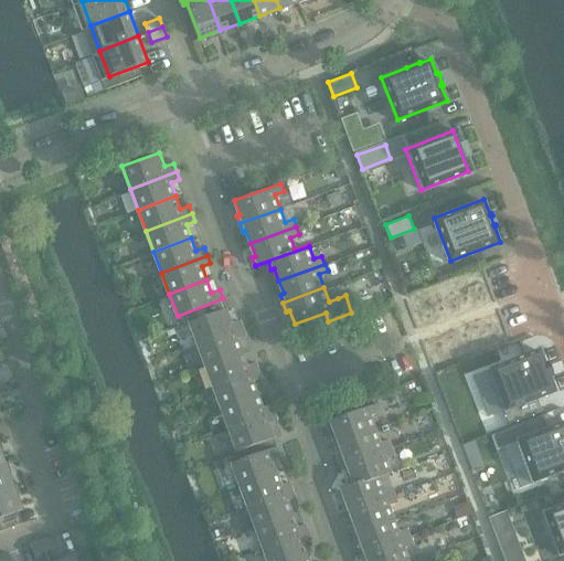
[(189,321),(198,343),(243,326),(241,318),(232,321),(226,307),(189,321)]
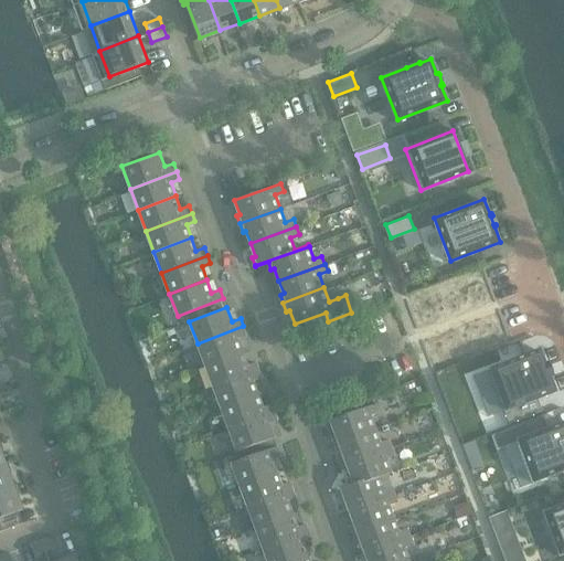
[(243,326),(198,343),(205,364),(243,351),(237,338),(246,335),(243,326)]
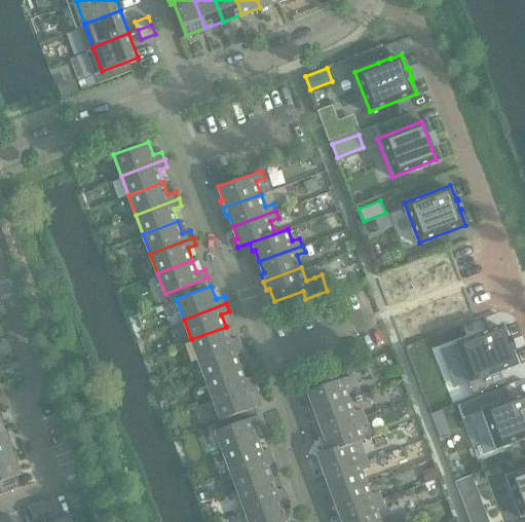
[(502,324),(456,341),(471,379),(470,380),(475,393),(505,381),(501,370),(518,364),(512,349),(514,348),(513,347),(511,347),(509,340),(510,339),(510,337),(508,338),(502,324)]
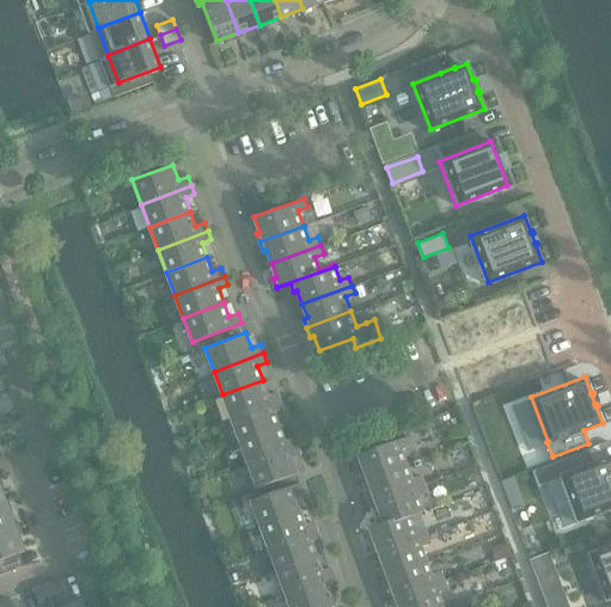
[(263,380),(222,394),(231,417),(280,399),(277,390),(268,393),(263,380)]
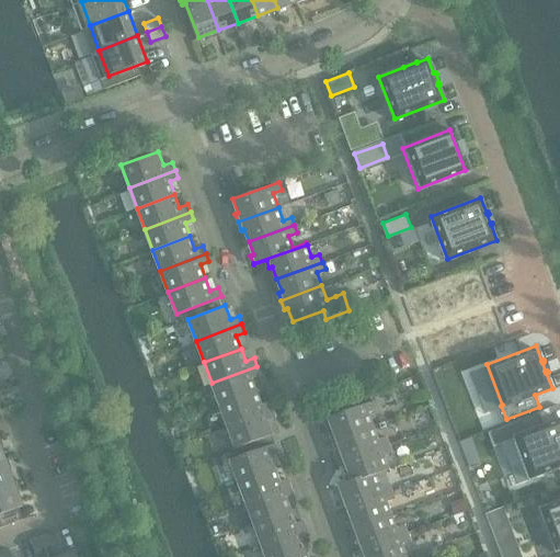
[(256,366),(212,383),(219,404),(256,389),(251,377),(260,374),(256,366)]
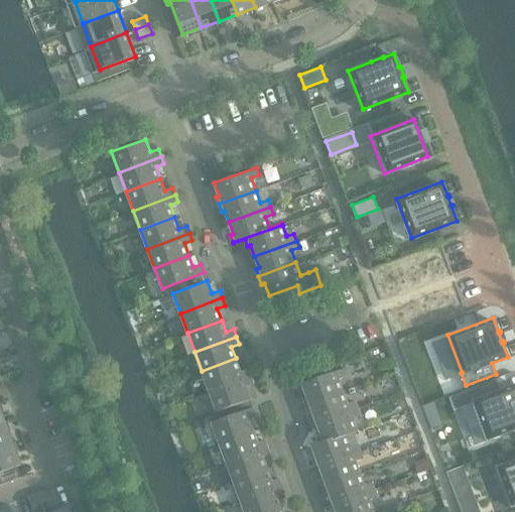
[(236,358),(202,371),(209,390),(250,375),(248,368),(240,371),(236,358)]
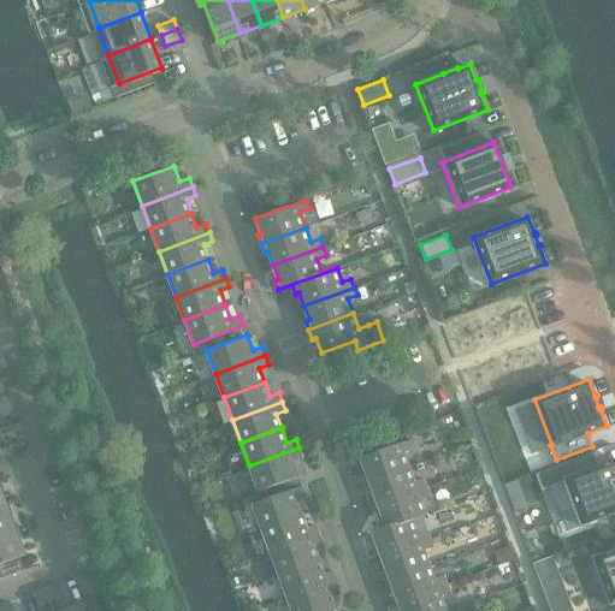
[(362,473),(365,481),(409,466),(403,451),(413,448),(409,439),(360,457),(366,472),(362,473)]
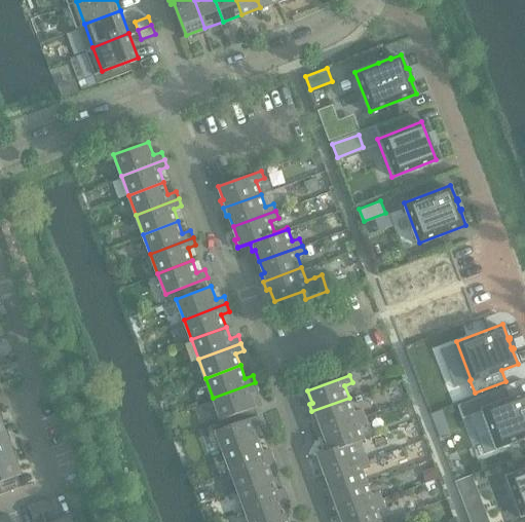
[(258,389),(255,382),(213,398),(220,418),(255,406),(250,393),(258,389)]
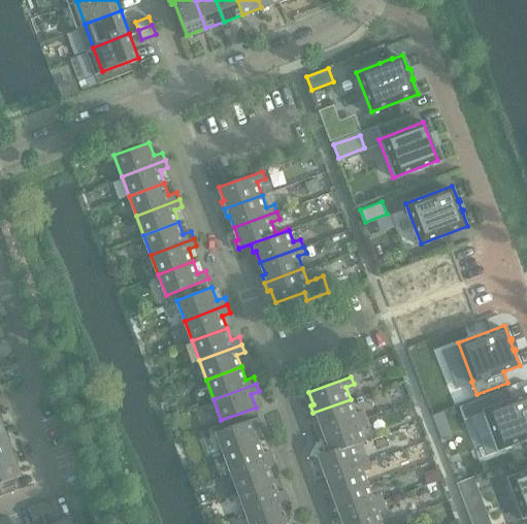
[(508,388),(460,405),(465,418),(485,411),(499,449),(526,437),(526,393),(513,399),(508,388)]
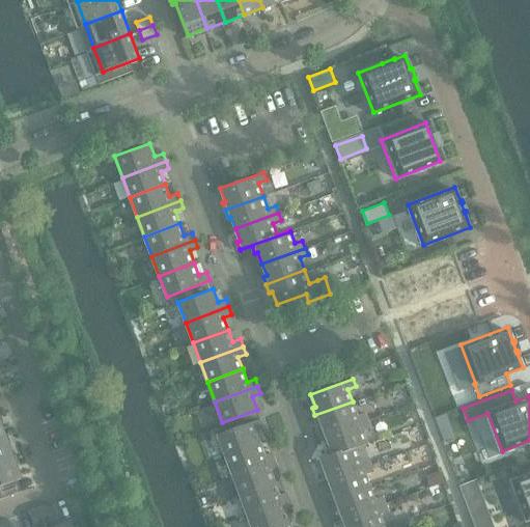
[(353,401),(314,415),(317,423),(321,422),(325,434),(367,418),(365,411),(357,414),(353,401)]
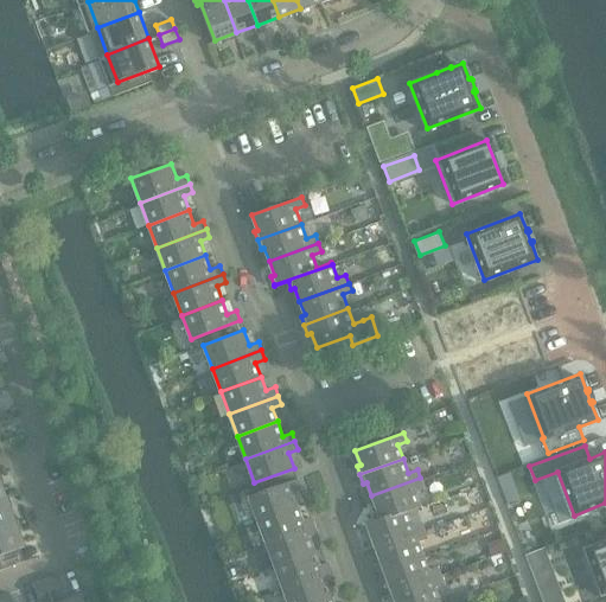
[(248,495),(256,519),(297,504),(292,491),(301,487),(298,478),(248,495)]
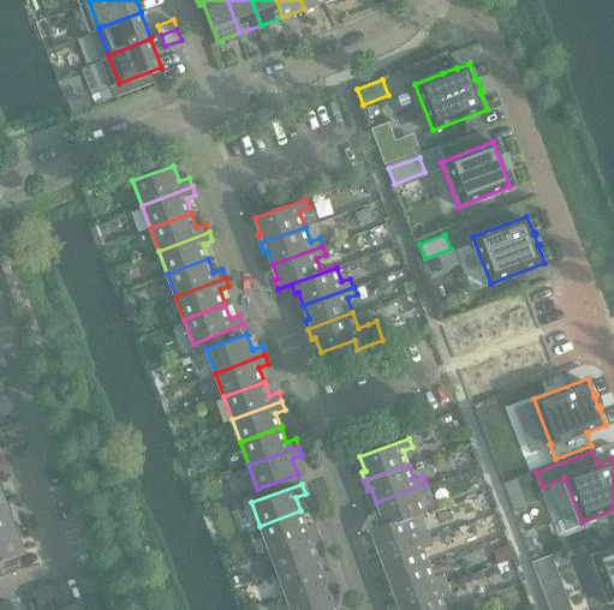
[(425,484),(376,502),(382,516),(379,518),(381,526),(368,531),(368,532),(425,512),(421,496),(429,492),(425,484)]
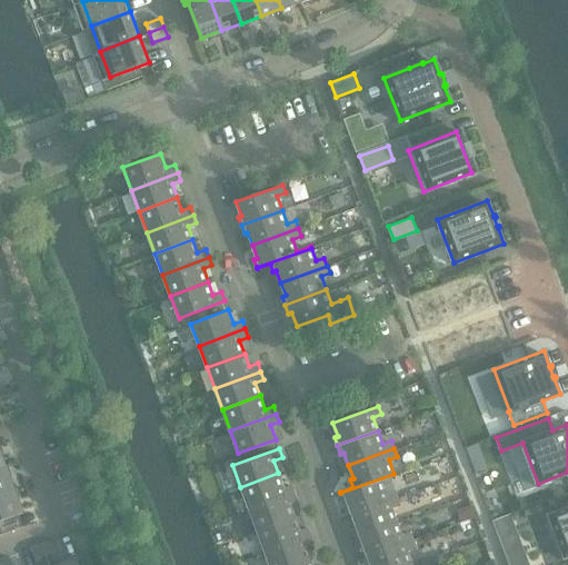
[(7,465),(0,466),(0,492),(15,487),(7,465)]
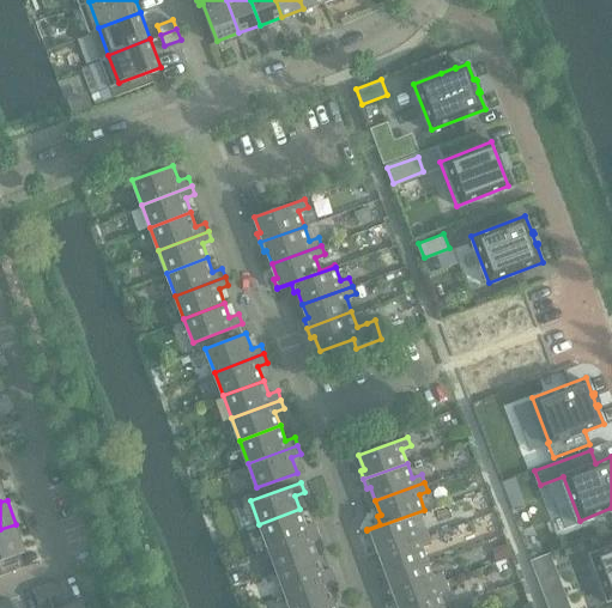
[(300,509),(259,524),(268,547),(317,528),(315,520),(306,523),(300,509)]
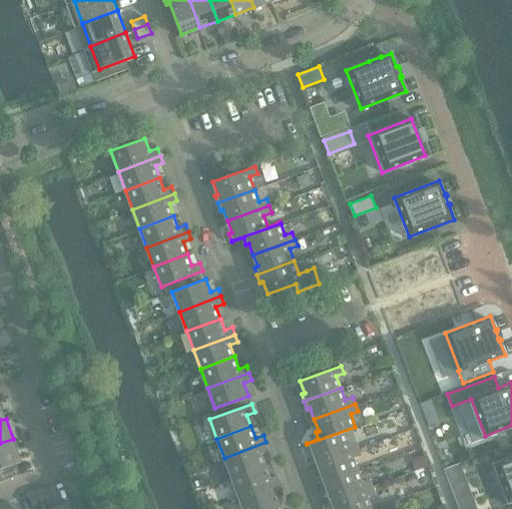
[(355,427),(307,444),(310,451),(313,450),(317,462),(359,447),(356,440),(348,443),(344,432),(355,427)]
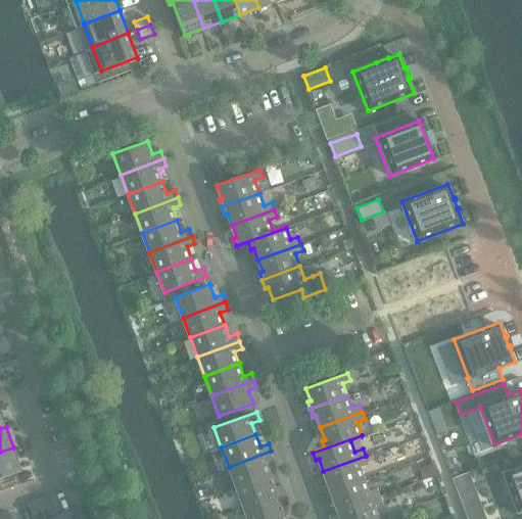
[(13,447),(0,452),(0,488),(14,484),(10,473),(21,469),(13,447)]
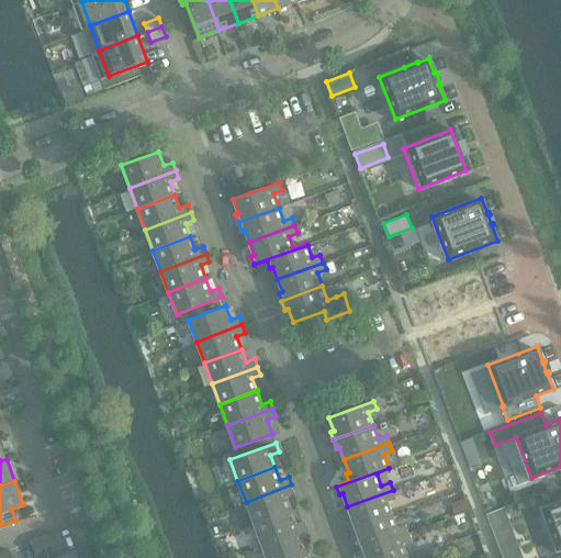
[(291,484),(246,502),(254,523),(291,509),(287,497),(294,493),(291,484)]
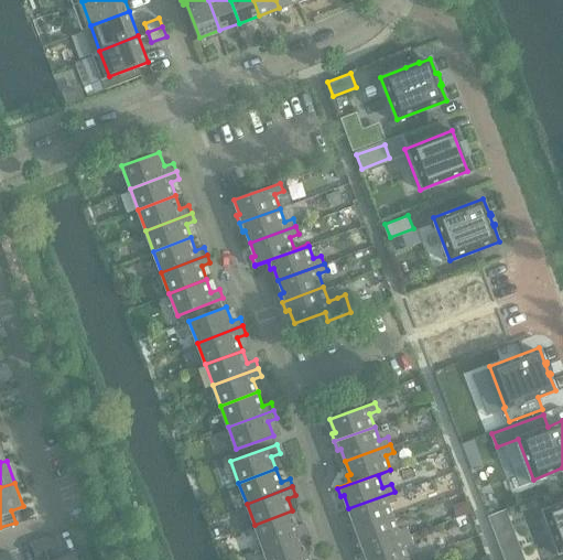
[(394,492),(348,508),(353,521),(349,523),(353,530),(393,516),(388,503),(397,499),(394,492)]
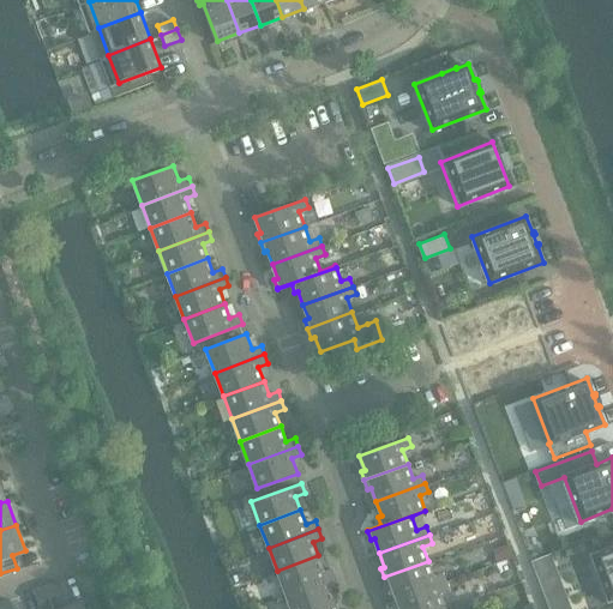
[(612,546),(592,555),(608,602),(612,600),(612,546)]
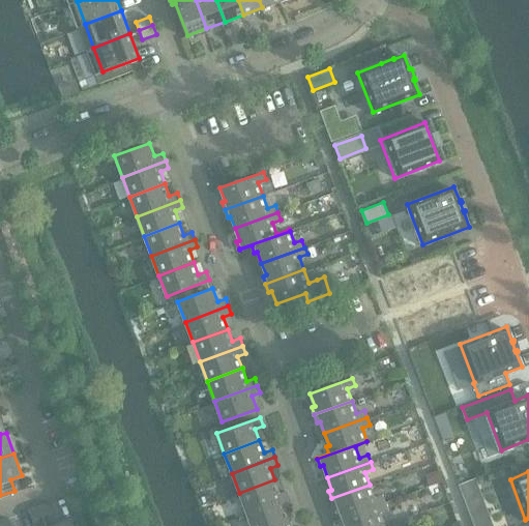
[(461,481),(477,525),(498,525),(478,474),(461,481)]
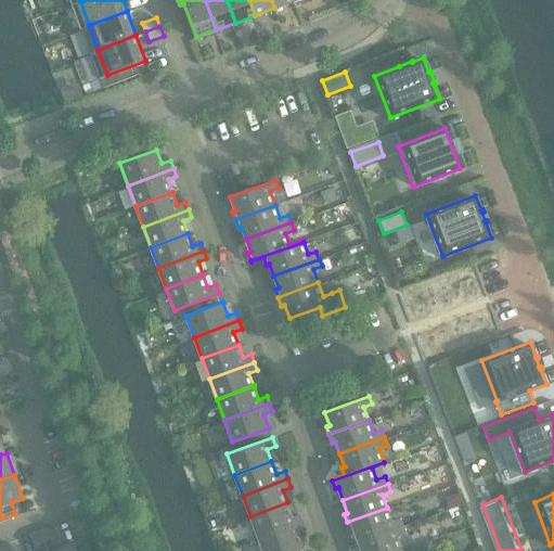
[(287,502),(250,516),(258,537),(304,521),(300,513),(293,515),(287,502)]
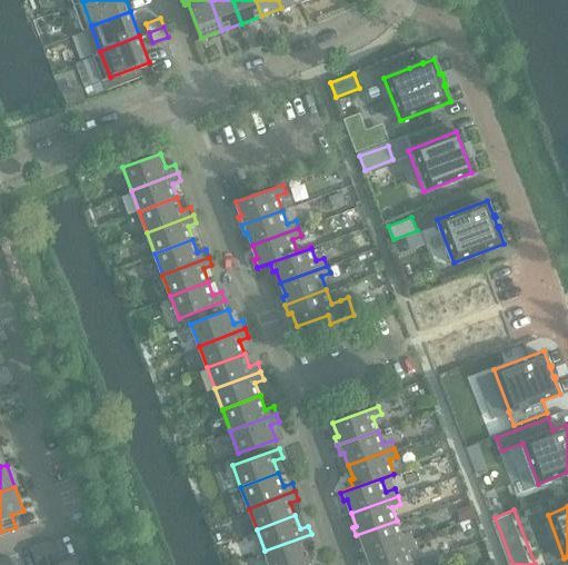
[(397,521),(356,535),(359,544),(362,543),(367,555),(414,538),(410,531),(401,534),(397,521)]
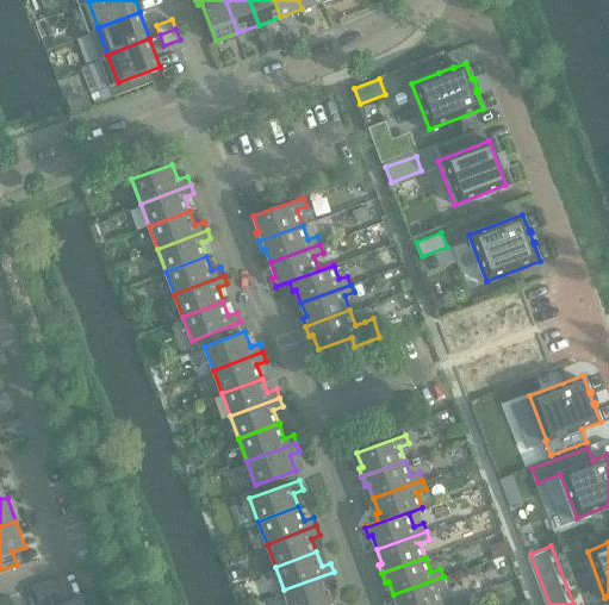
[(334,572),(284,590),(289,604),(311,604),(333,598),(328,584),(337,580),(334,572)]
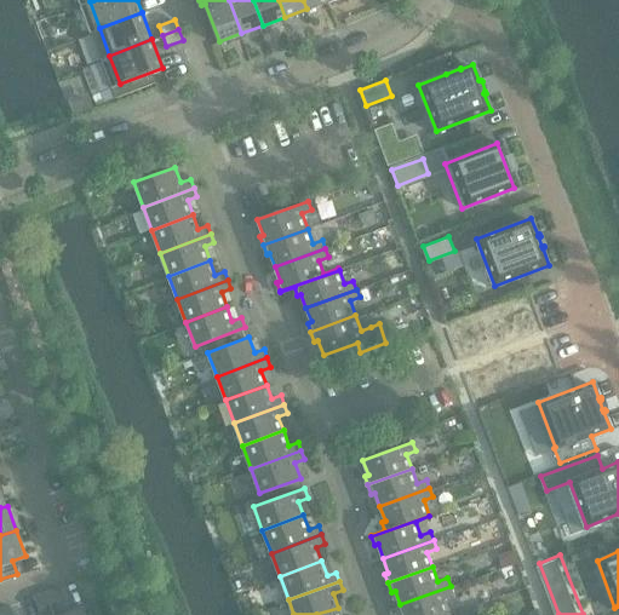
[(59,584),(46,588),(51,602),(64,597),(59,584)]
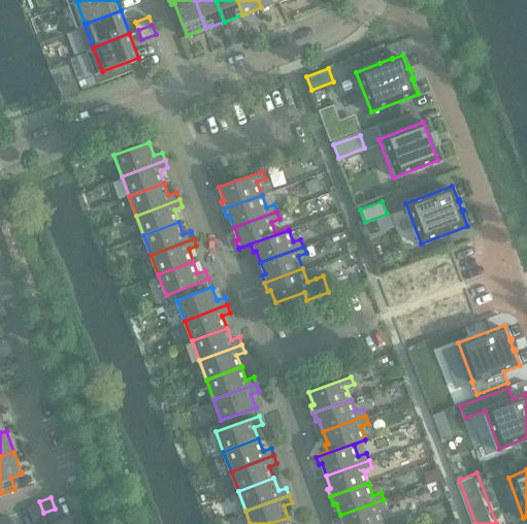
[(384,499),(340,515),(343,523),(376,523),(383,522),(377,510),(386,506),(384,499)]
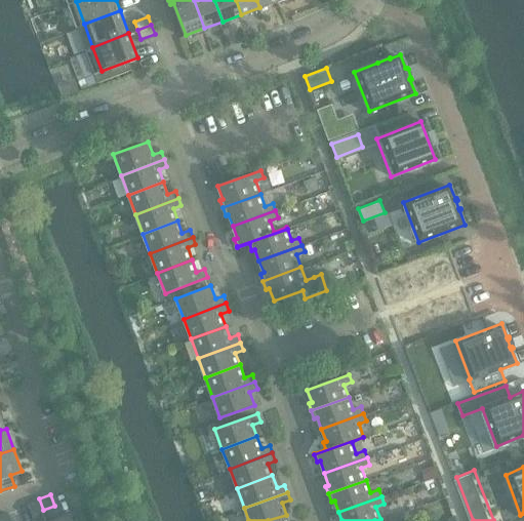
[(33,514),(43,510),(39,498),(29,503),(33,514)]
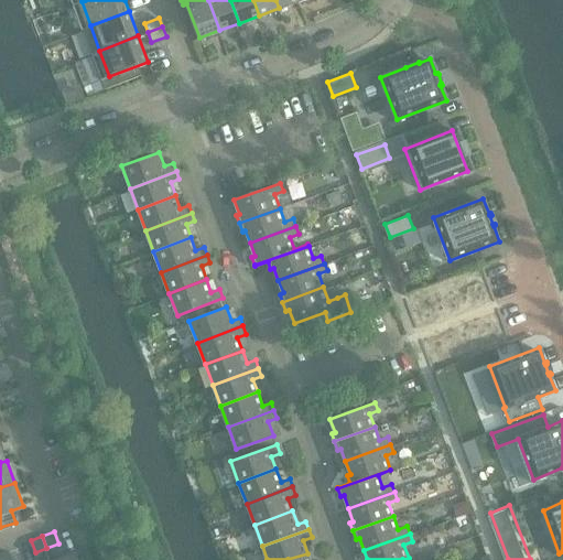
[(13,559),(9,548),(0,551),(0,559),(13,559)]
